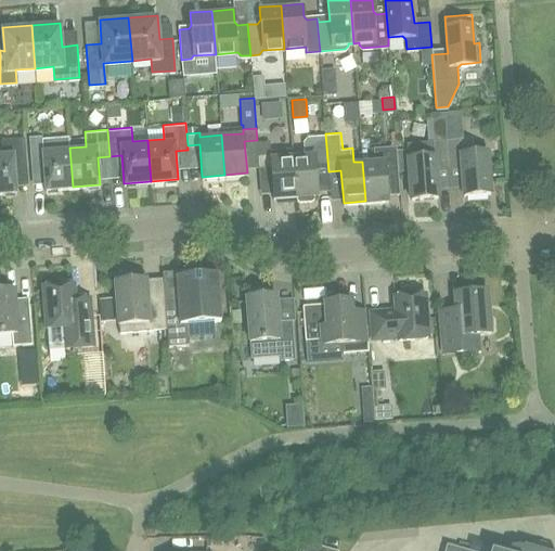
[(46,189),(73,187),(69,148),(68,133),(41,136),(41,135),(29,136),(31,163),(43,162),(46,189)]
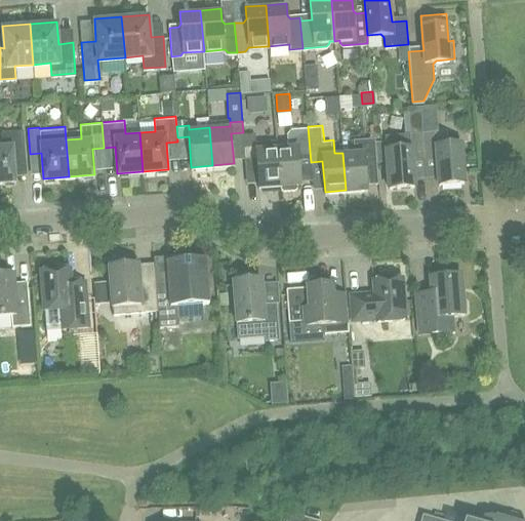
[(277,147),(280,185),(281,185),(281,187),(283,190),(295,189),(297,186),(297,183),(300,183),(298,153),(310,152),(310,151),(308,126),(290,127),(287,132),(288,146),(277,147)]
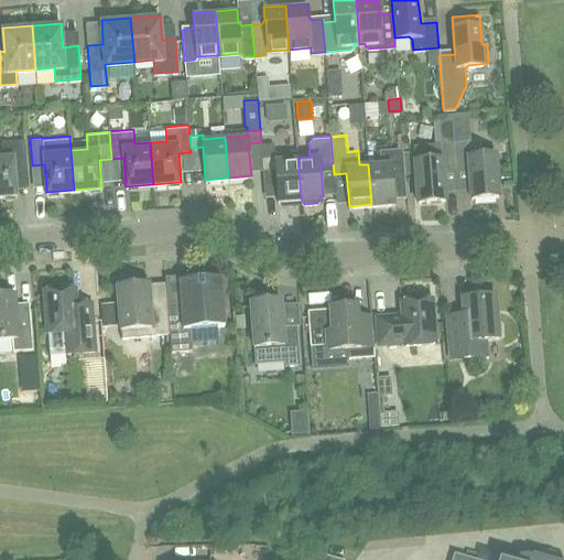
[(3,155),(0,155),(0,195),(17,194),(14,167),(26,165),(24,138),(1,140),(3,155)]
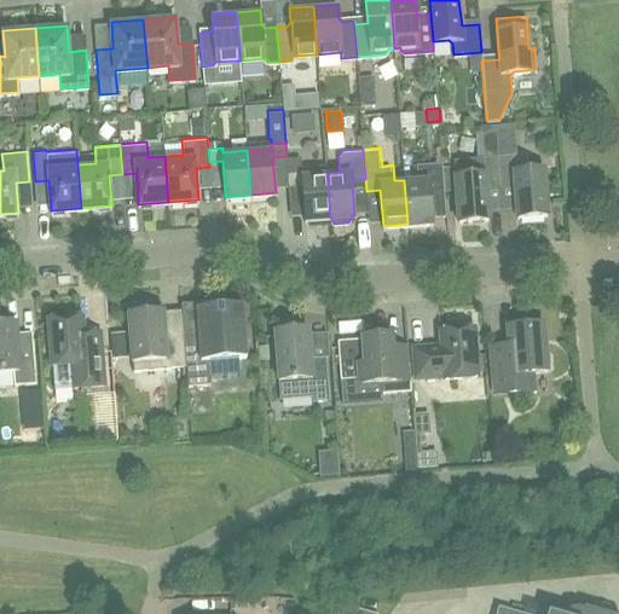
[(515,184),(516,209),(518,215),(547,213),(543,167),(527,168),(526,151),(497,154),(501,185),(515,184)]
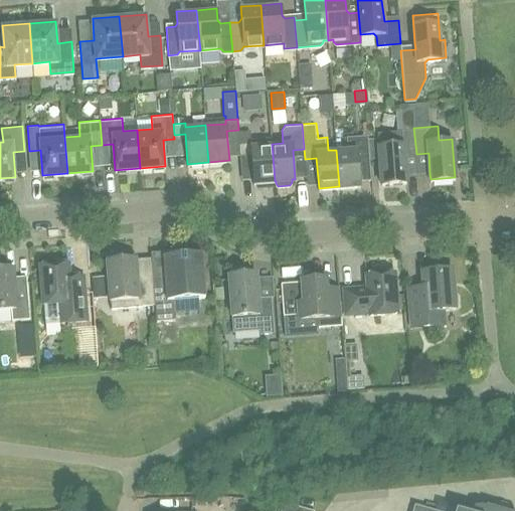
[(404,155),(416,154),(413,128),(377,131),(381,183),(406,181),(404,155)]
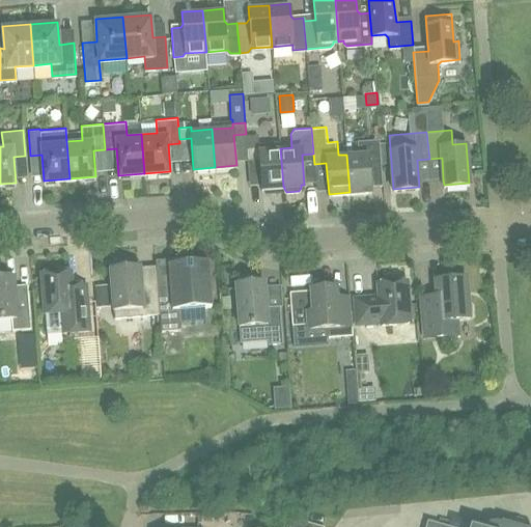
[(257,133),(246,134),(246,146),(247,159),(259,158),(261,188),(283,187),(280,148),(279,140),(258,142),(257,133)]
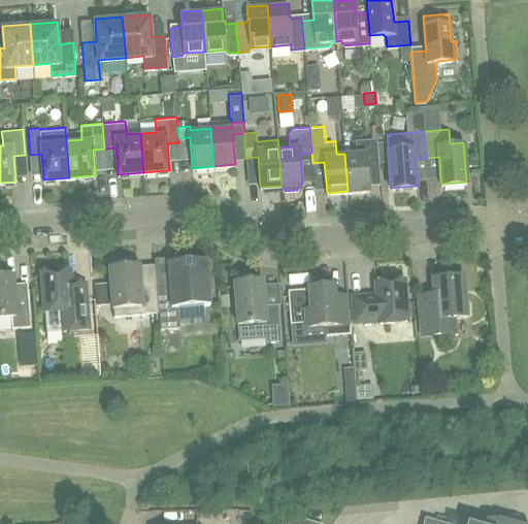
[(344,154),(348,191),(369,190),(367,164),(378,163),(376,137),(355,138),(356,153),(344,154)]
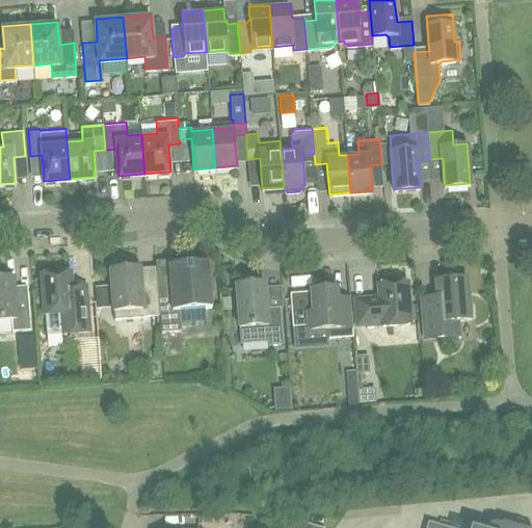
[(208,260),(168,263),(169,273),(157,274),(158,282),(157,282),(160,313),(161,330),(181,328),(181,320),(206,318),(206,306),(212,306),(208,260)]
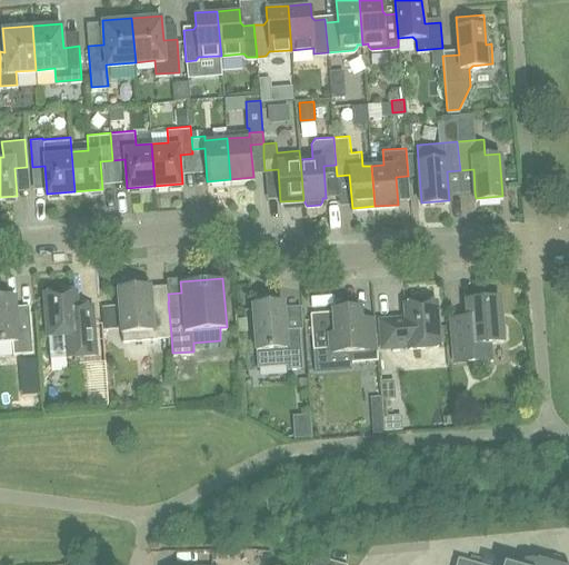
[(150,298),(149,284),(118,286),(122,339),(153,337),(153,336),(171,335),(168,301),(156,303),(150,298)]
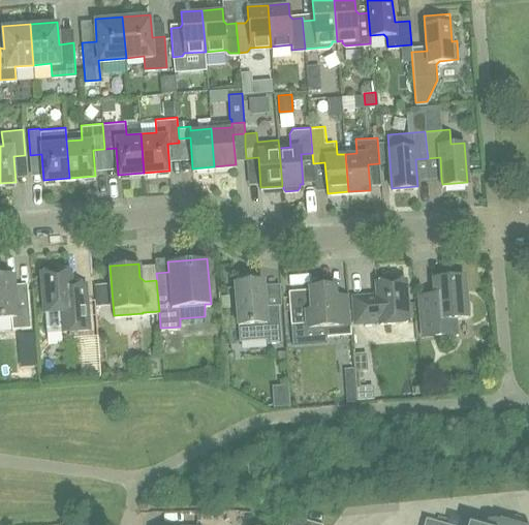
[(88,279),(70,280),(69,269),(65,270),(63,267),(55,268),(53,271),(41,271),(47,331),(89,328),(86,299),(89,299),(88,279)]
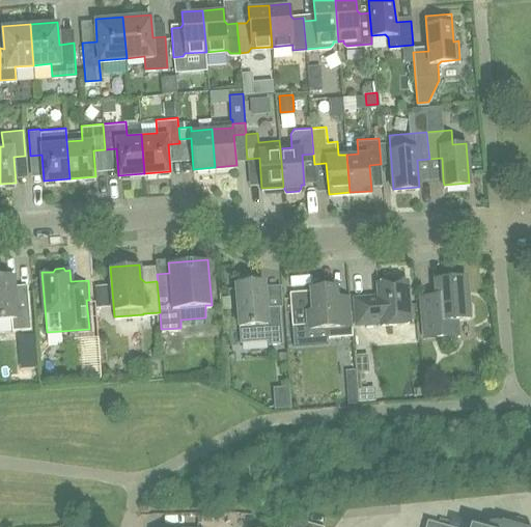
[(12,274),(0,275),(0,316),(11,316),(12,329),(31,327),(28,288),(14,289),(10,287),(14,283),(12,274)]
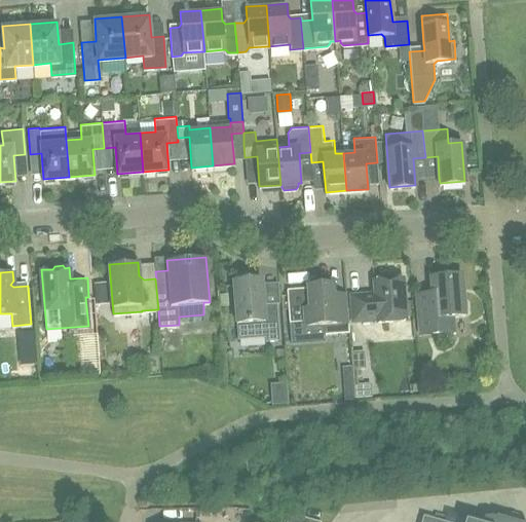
[(418,289),(421,329),(455,326),(455,313),(464,313),(464,310),(467,307),(466,299),(463,297),(461,272),(430,274),(431,288),(418,289)]
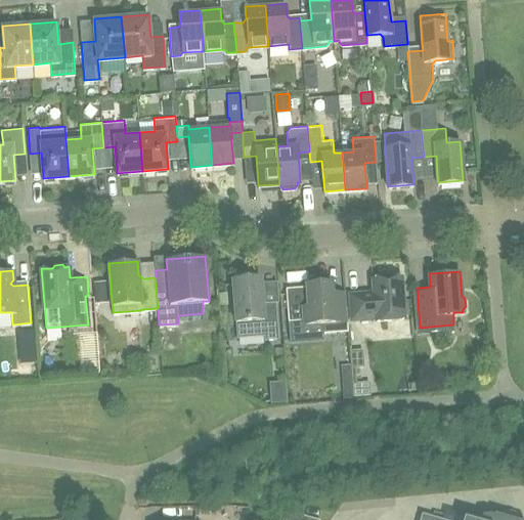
[(373,277),(374,291),(350,293),(352,317),(376,315),(377,318),(403,316),(400,275),(389,276),(387,274),(379,275),(377,277),(373,277)]
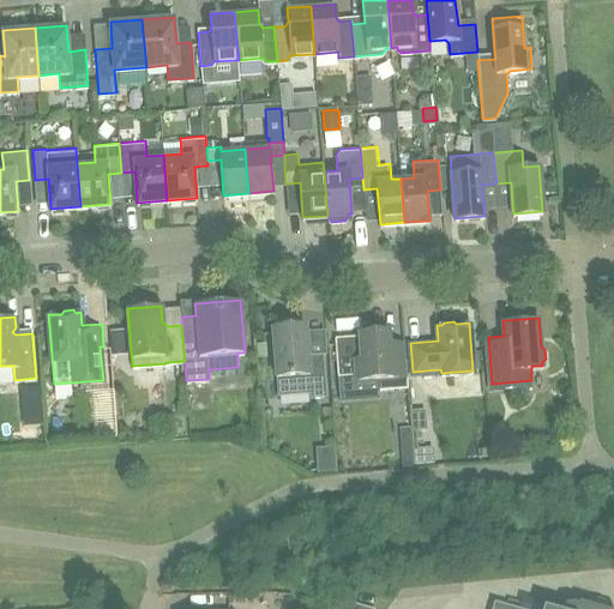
[(272,326),(276,375),(277,393),(309,391),(309,396),(326,395),(324,351),(312,353),(307,349),(306,324),(272,326)]
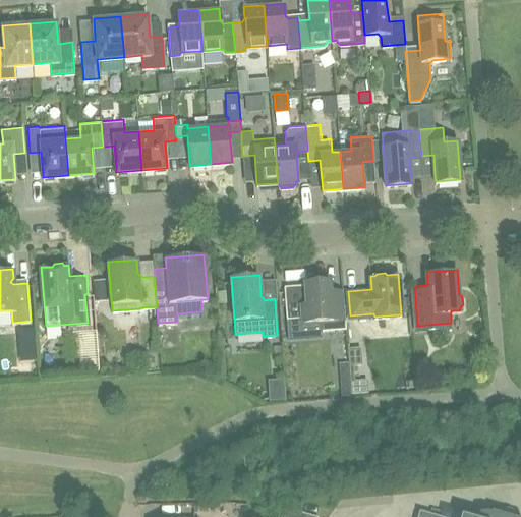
[(343,287),(331,288),(330,280),(304,281),(304,282),(284,284),(286,317),(301,316),(301,321),(314,320),(322,326),(322,329),(346,327),(343,287)]
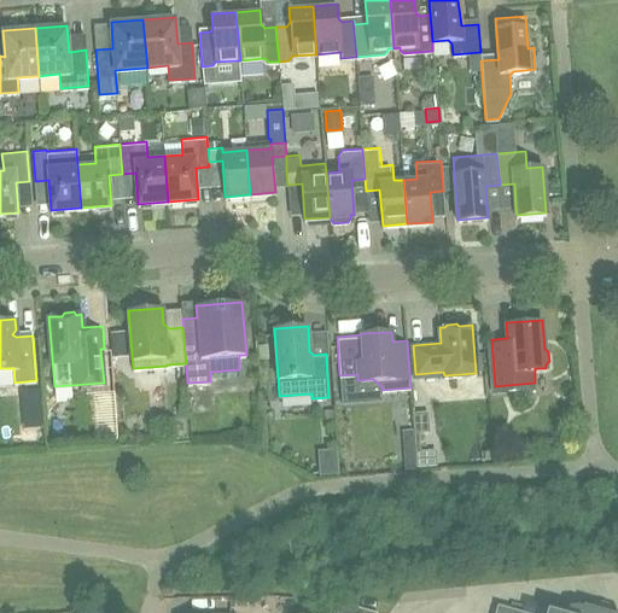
[(38,387),(16,389),(19,421),(40,420),(38,387)]
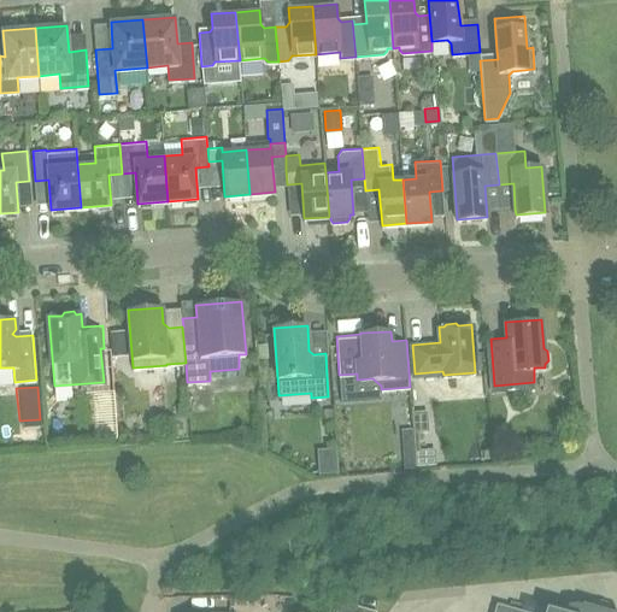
[(413,433),(418,433),(429,431),(427,410),(411,411),(413,433)]
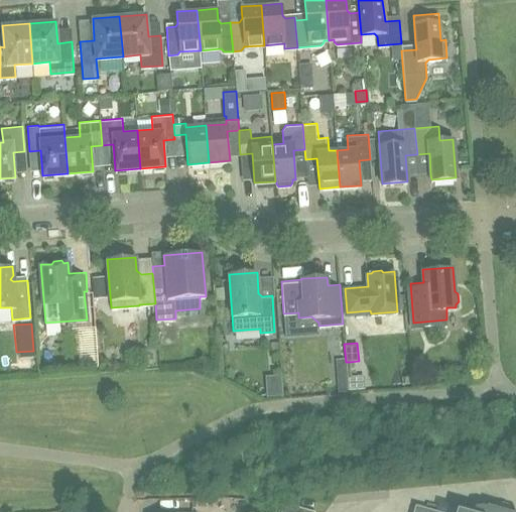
[(357,391),(374,390),(373,375),(356,375),(357,391)]
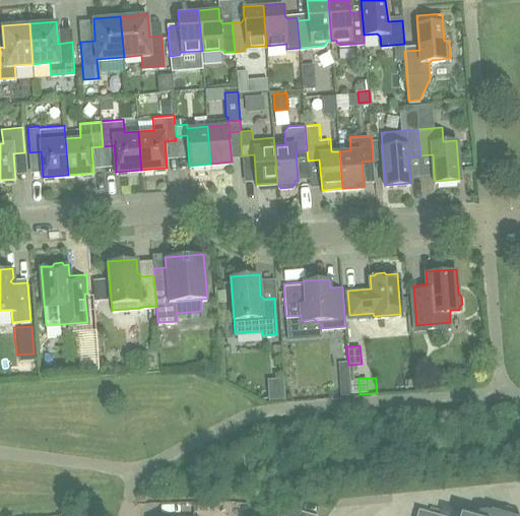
[(316,515),(317,514),(286,505),(284,509),(282,515),(316,515)]
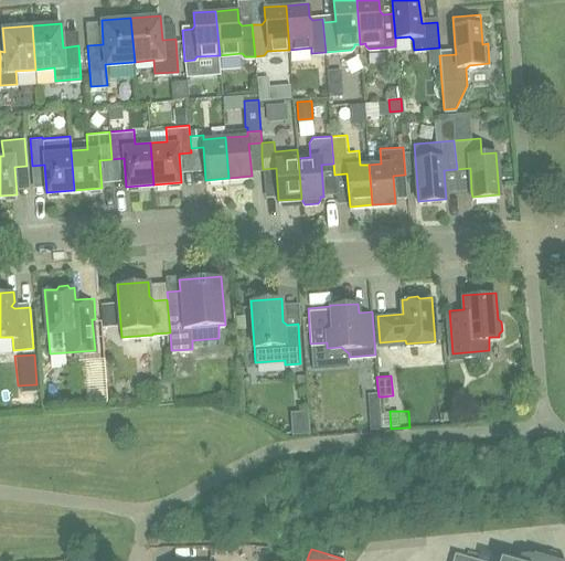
[(512,560),(500,558),(498,560),(484,560),(455,552),(451,560),(564,560),(561,560),(561,557),(557,553),(554,551),(551,550),(546,550),(542,551),(540,554),(533,552),(533,554),(528,553),(520,554),(518,560),(512,560)]
